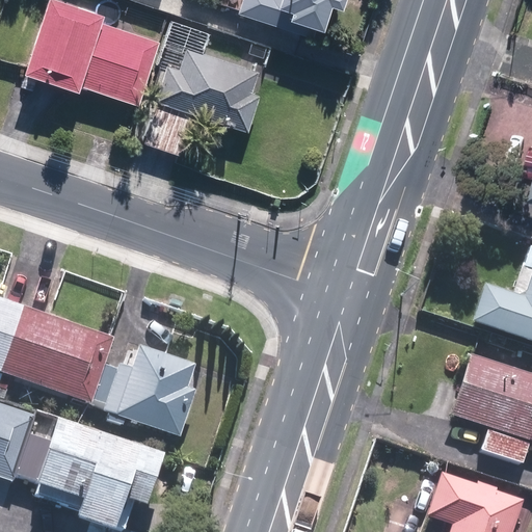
[(161,42),(104,24),(107,15),(63,0),(49,0),(25,71),(82,89),(84,83),(142,102),(161,42)]
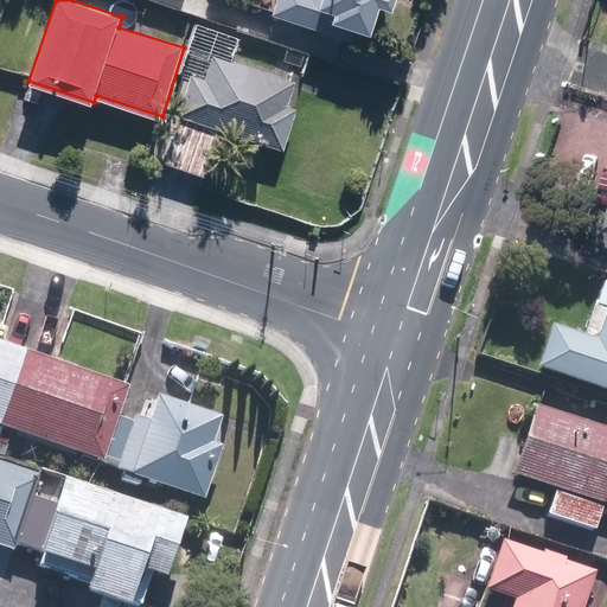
[(278,0),(273,13),(356,40),(369,0),(278,0)]
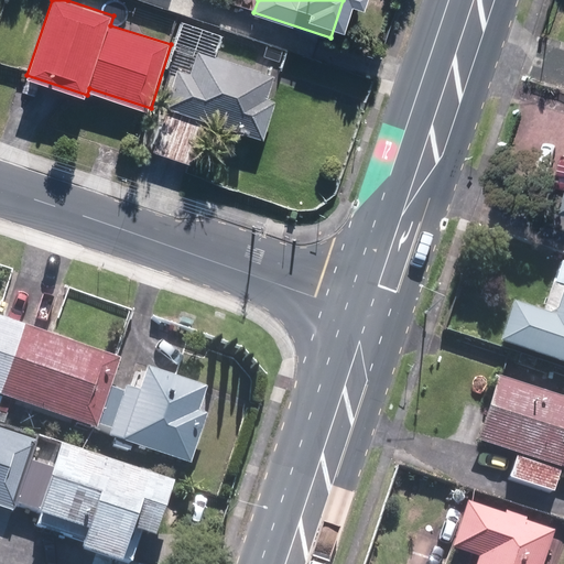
[(181,69),(171,99),(170,99),(152,151),(190,163),(203,122),(259,139),(272,95),(269,94),(273,76),(199,54),(194,73),(181,69)]
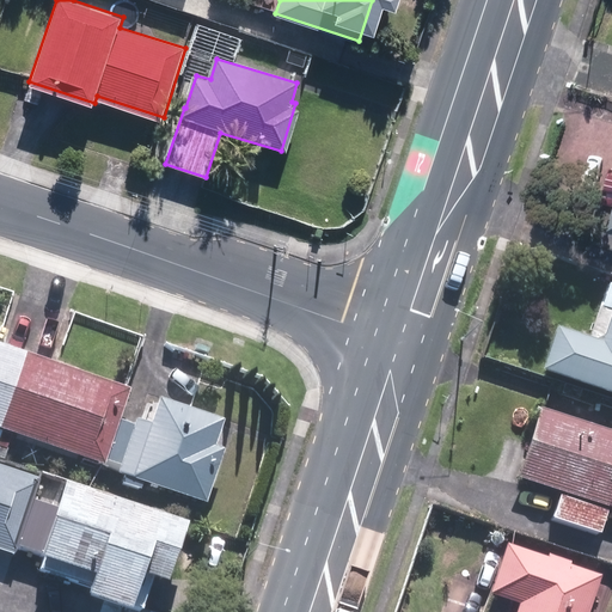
[(556,328),(542,372),(611,392),(611,314),(604,343),(556,328)]
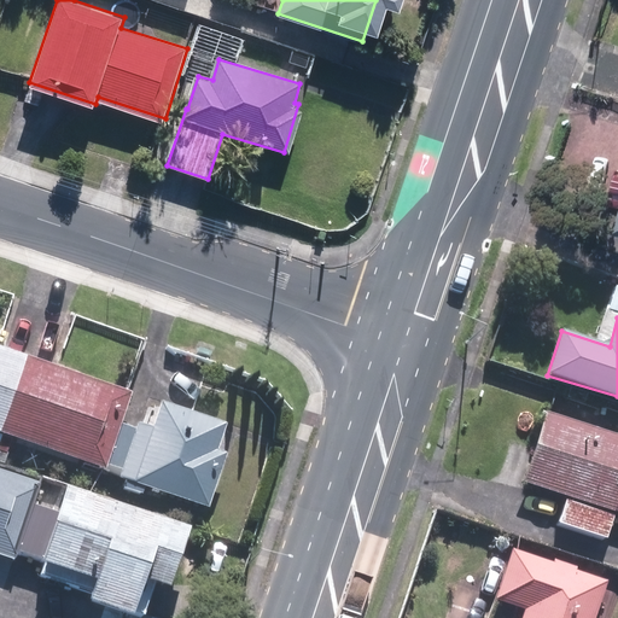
[(227,424),(162,402),(153,427),(138,423),(136,427),(123,424),(134,392),(0,347),(0,432),(108,470),(109,467),(122,472),(118,479),(133,484),(133,485),(197,507),(198,505),(208,508),(227,453),(217,450),(227,424)]
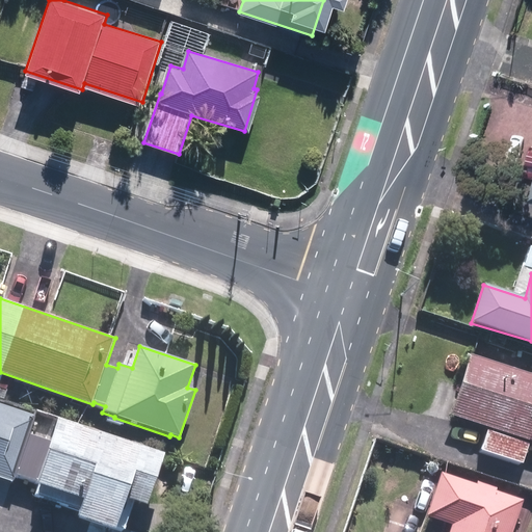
[(531,375),(470,356),(451,416),(531,441),(531,375)]
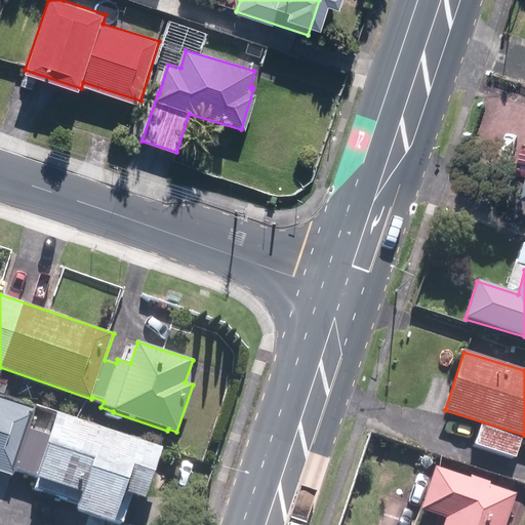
[(0,472),(13,476),(15,469),(39,477),(35,490),(80,505),(78,511),(114,523),(123,493),(144,500),(160,450),(57,415),(50,437),(29,430),(35,410),(0,399),(0,472)]
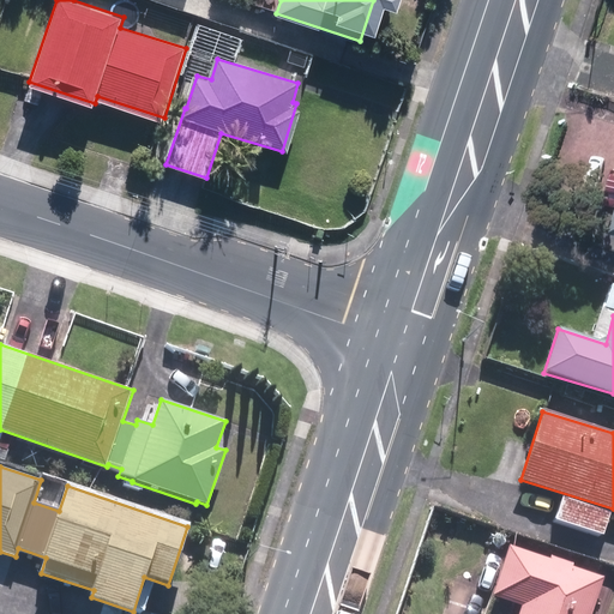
[(560,495),(552,519),(602,536),(611,512),(560,495)]
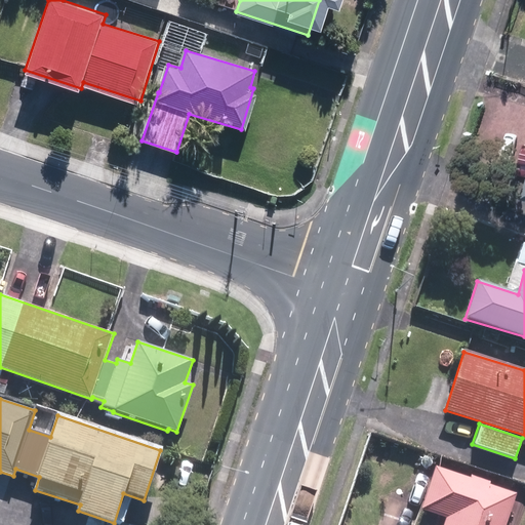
[(505,524),(516,494),(448,472),(434,514),(445,518),(442,524),(505,524)]
